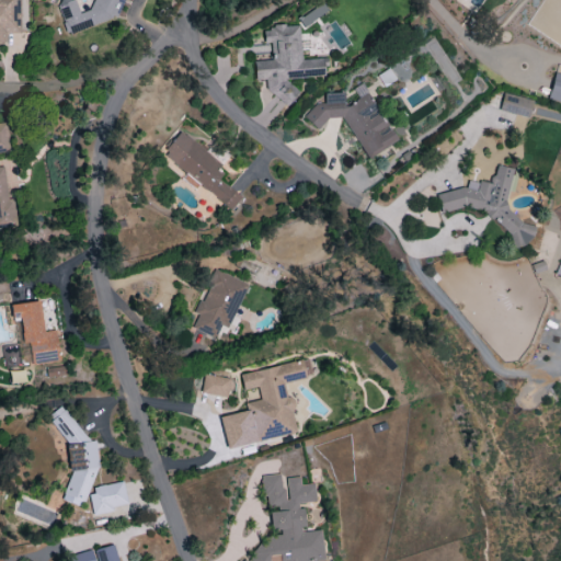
[(19,0),(0,0),(0,42),(7,42),(6,33),(20,33),(19,0)]
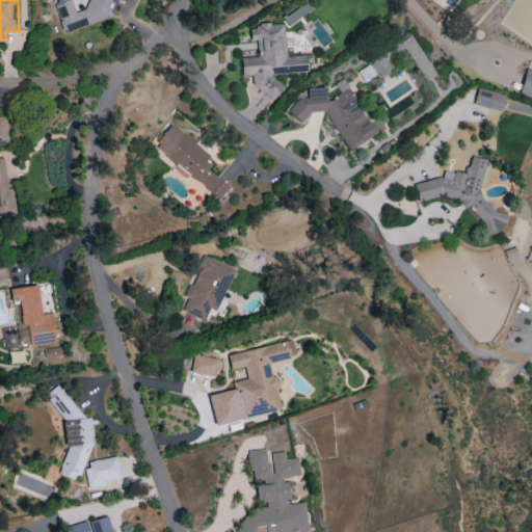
[(64,33),(112,15),(117,0),(88,0),(85,8),(75,12),(70,0),(56,0),(54,6),(64,33)]
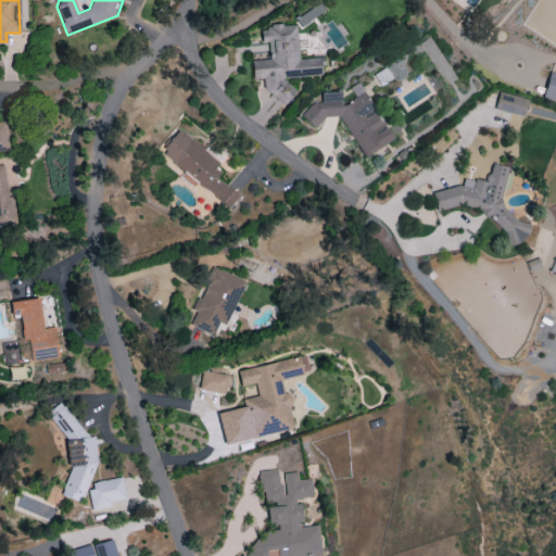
[(298,59),(295,24),(261,27),(262,42),(268,42),(269,59),(252,61),(253,79),(264,78),(265,100),(291,98),(290,77),(320,75),(319,58),(298,59)]
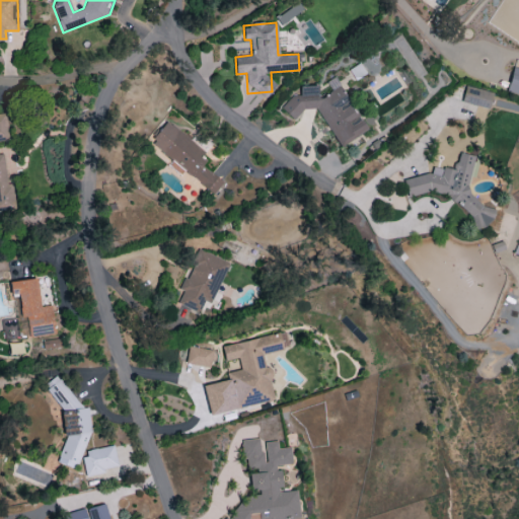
[(518,94),(518,68),(513,67),(506,91),(518,94)]
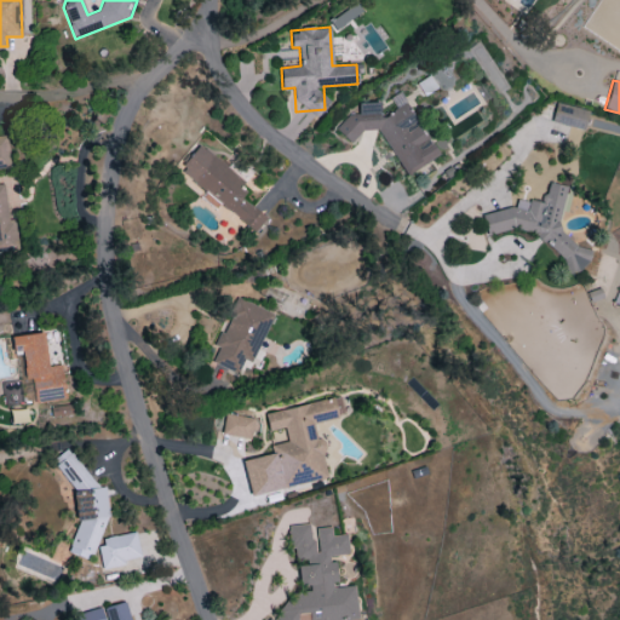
[(406,176),(438,155),(406,103),(383,116),(380,112),(379,102),(357,103),(359,114),(354,114),(337,125),(346,143),(367,130),(378,130),(406,176)]
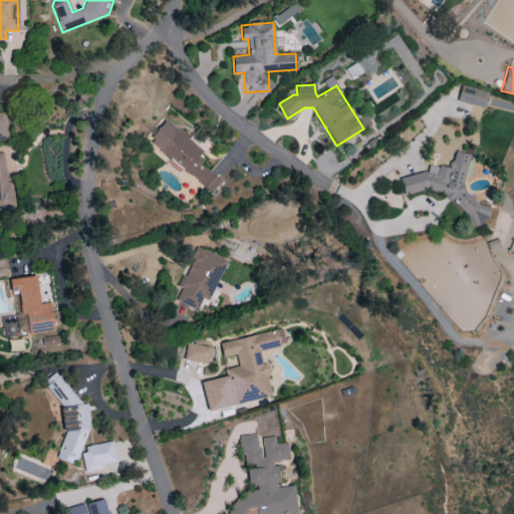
[(456,100),(483,107),(487,91),(461,84),(456,100)]
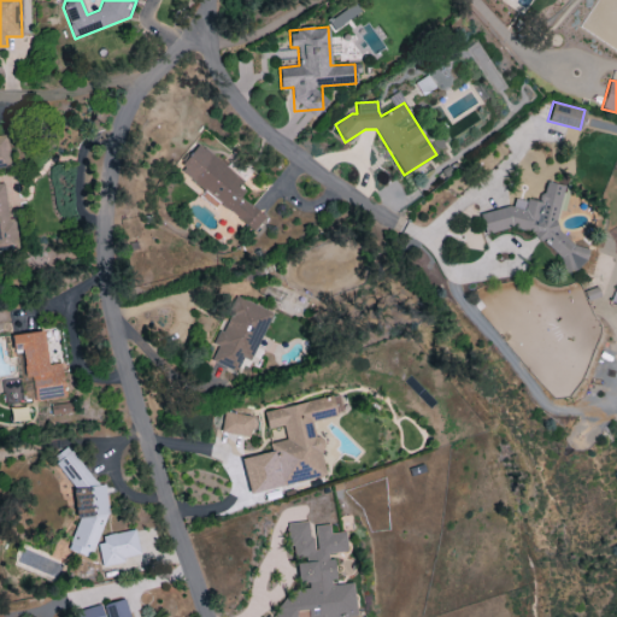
[(254,230),(265,216),(240,197),(248,186),(197,145),(177,169),(254,230)]
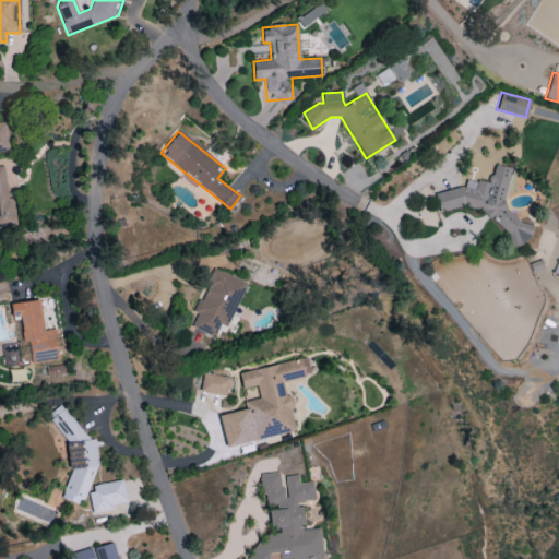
[(433,192),(438,212),(463,206),(483,210),(485,216),(501,219),(507,245),(509,245),(528,240),(532,225),(512,221),(506,191),(511,167),(492,164),(489,182),(478,180),(474,181),(465,180),(464,186),(433,192)]
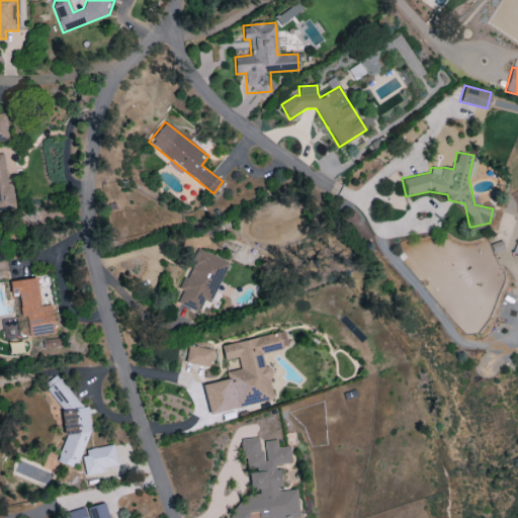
[(0,210),(15,209),(12,183),(7,183),(3,154),(0,153),(0,210)]
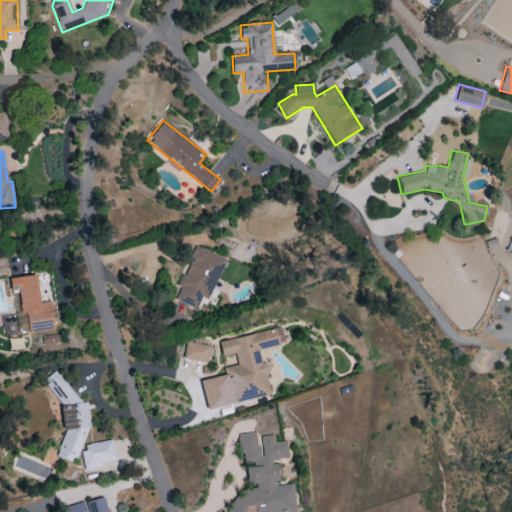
[(225,258),(194,246),(179,286),(180,287),(175,300),(196,309),(201,296),(209,299),(225,258)]
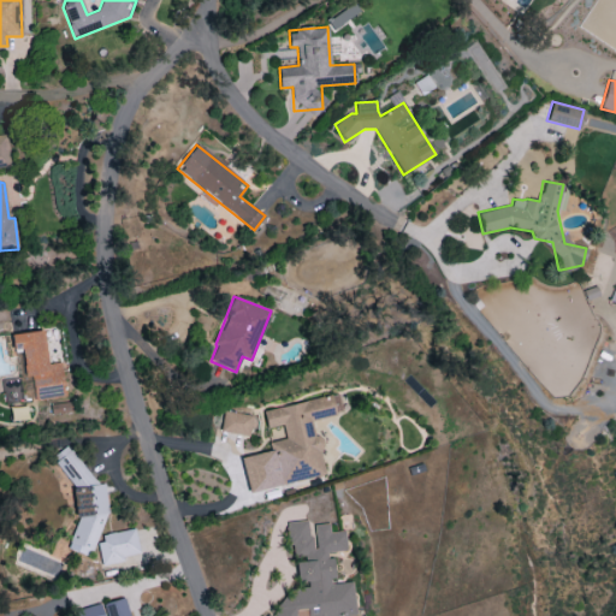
[(11,333),(13,350),(21,349),(24,377),(31,375),(34,400),(64,396),(60,362),(47,363),(43,330),(11,333)]
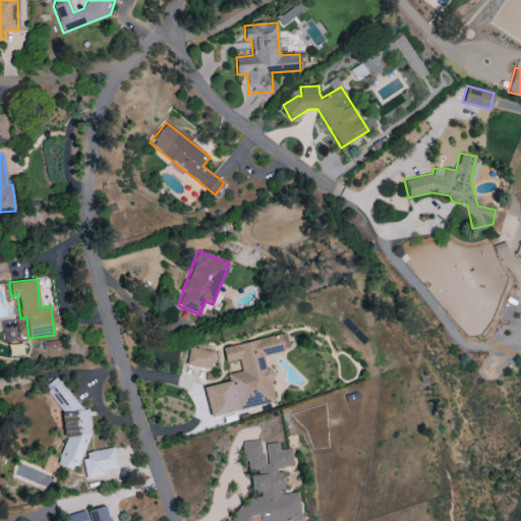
[(210,416),(276,402),(266,355),(289,350),(286,333),(222,347),(225,362),(238,359),(241,370),(227,373),(228,382),(204,387),(210,416)]
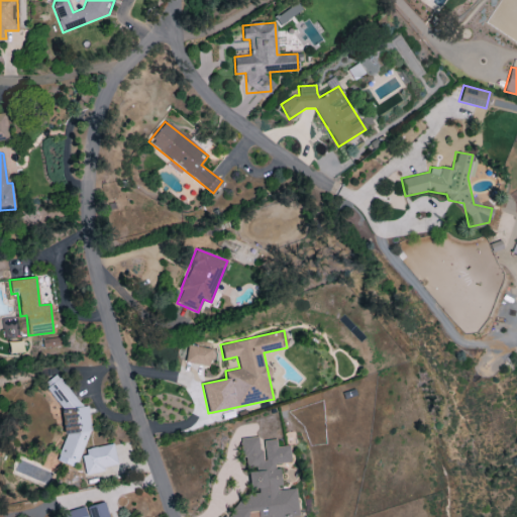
[(41,339),(42,348),(60,345),(59,336),(41,339)]
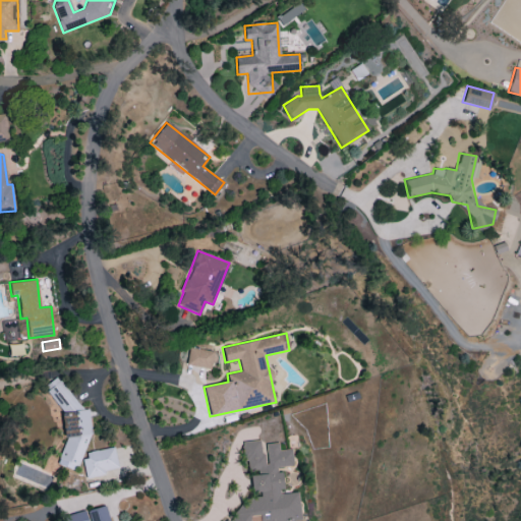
[(186,364),(211,369),(214,351),(189,347),(186,364)]
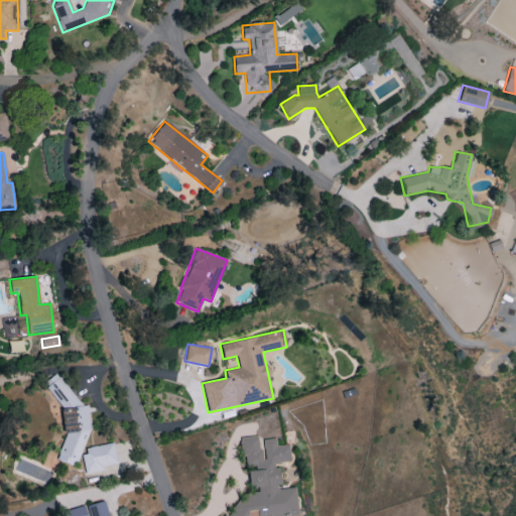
[(90,426),(88,406),(78,403),(76,392),(65,388),(63,378),(58,377),(48,378),(51,402),(61,405),(60,409),(63,437),(56,460),(77,467),(90,426)]
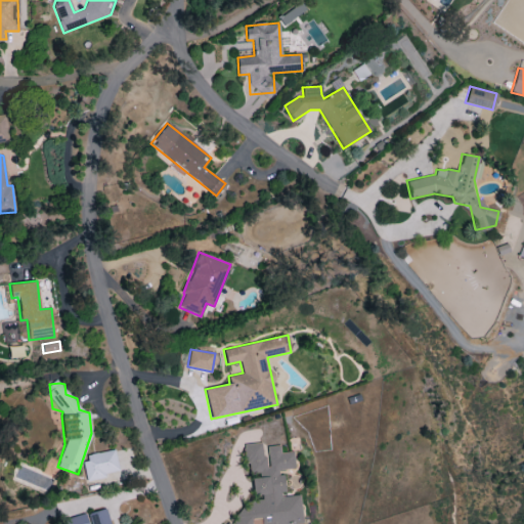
[(291,523),(302,523),(299,494),(276,497),(285,490),(284,476),(275,471),(295,469),(293,451),(280,452),(279,445),(264,446),(264,442),(243,444),(245,463),(249,465),(250,474),(262,473),(252,480),(253,491),(265,499),(245,501),(246,508),(226,522),(227,522),(225,523),(253,523),(253,516),(261,521),(260,523),(291,523)]
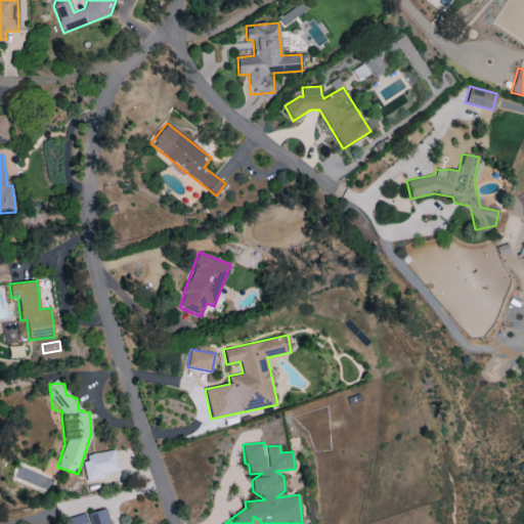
[(86,481),(105,477),(104,473),(118,471),(114,450),(82,456),(86,481)]
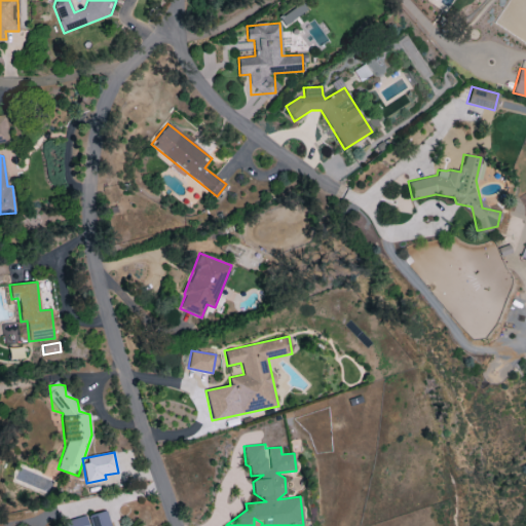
[(88,516),(90,525),(110,525),(106,511),(88,516)]
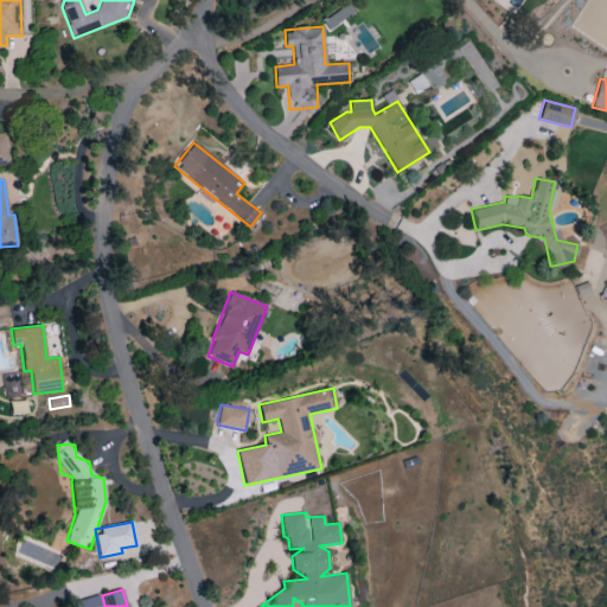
[(75,600),(76,606),(101,606),(100,595),(75,600)]
